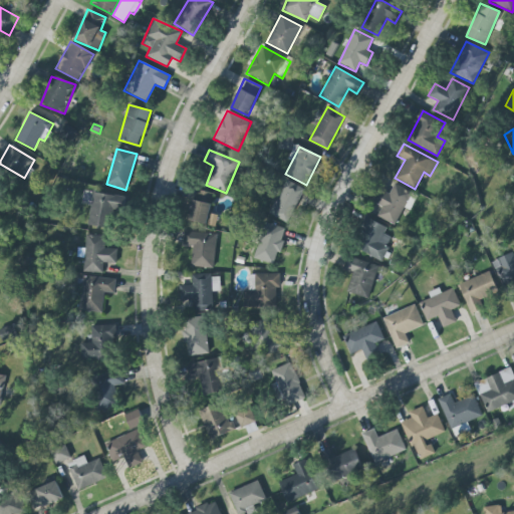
[(304,190),(285,180),(268,213),(286,223),(304,190)]
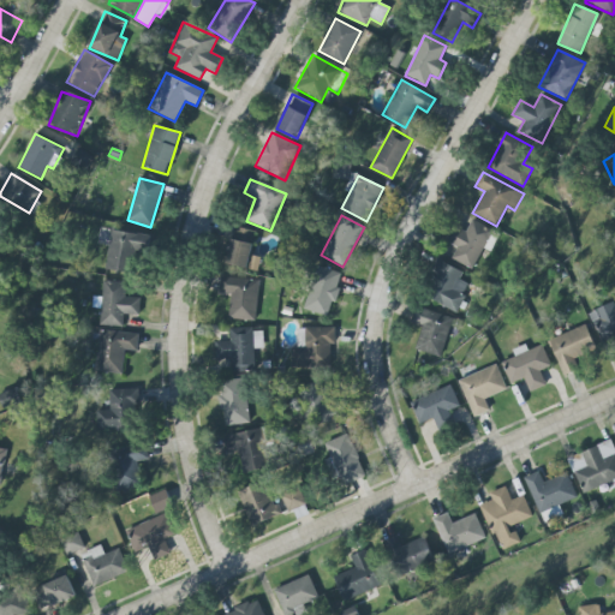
[(451,260),(472,269),(493,230),(472,220),(466,232),(460,230),(453,245),(457,248),(451,260)]
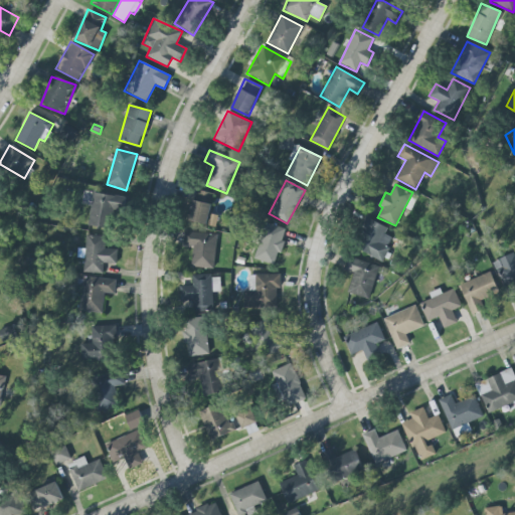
[(215,226),(217,215),(209,213),(213,194),(196,190),(189,220),(215,226)]
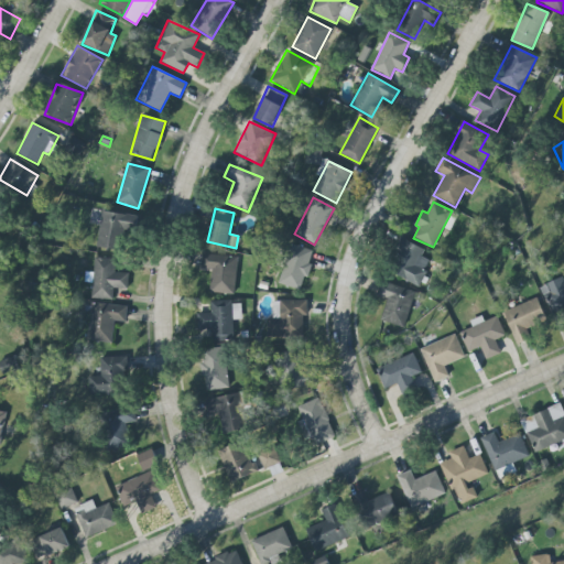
[(96,247),(119,251),(123,229),(134,231),(137,217),(101,210),(96,247)]
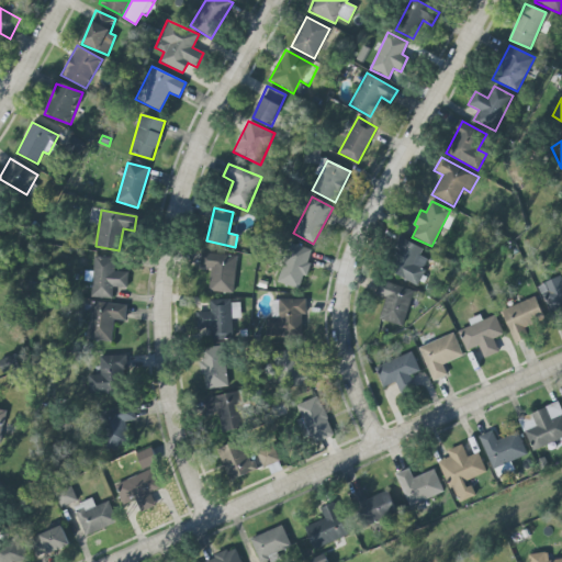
[(416,285),(429,260),(419,256),(423,249),(401,237),(384,269),(416,285)]
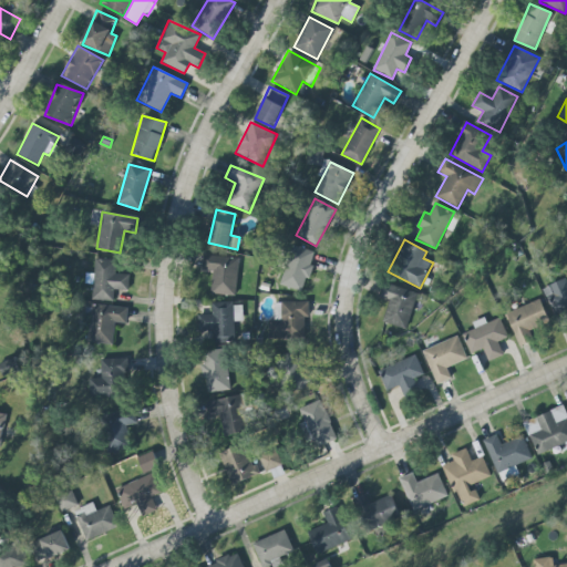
[(279,285),(301,291),(313,251),(292,245),(279,285)]
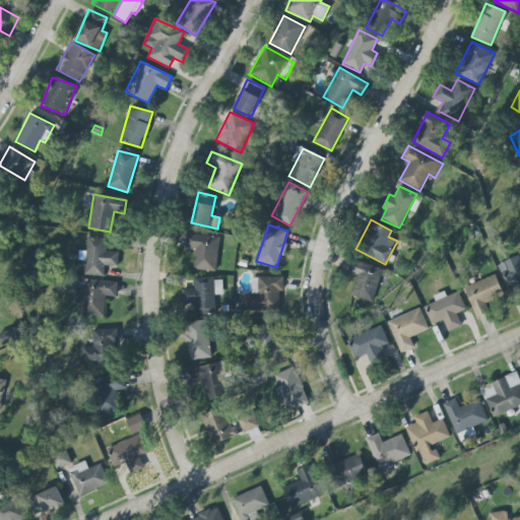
[(186,235),(185,248),(195,249),(193,269),(215,272),(218,238),(186,235)]
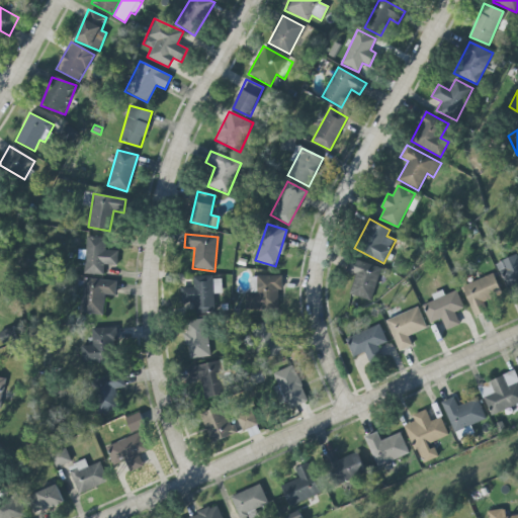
[(117,265),(117,251),(104,250),(105,237),(86,237),(84,274),(103,274),(103,265),(117,265)]
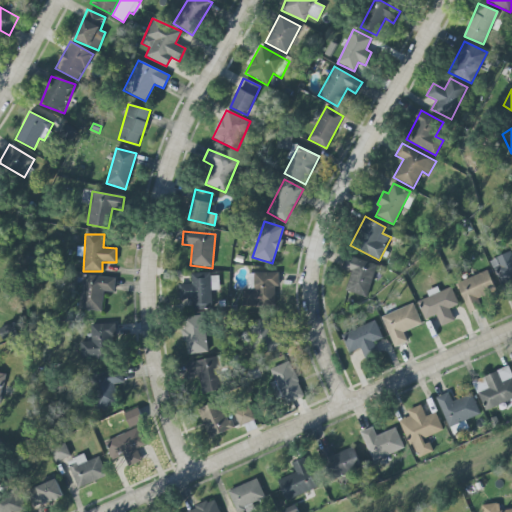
[(511,255),(511,252),(490,259),(499,285),(511,279),(511,255)]
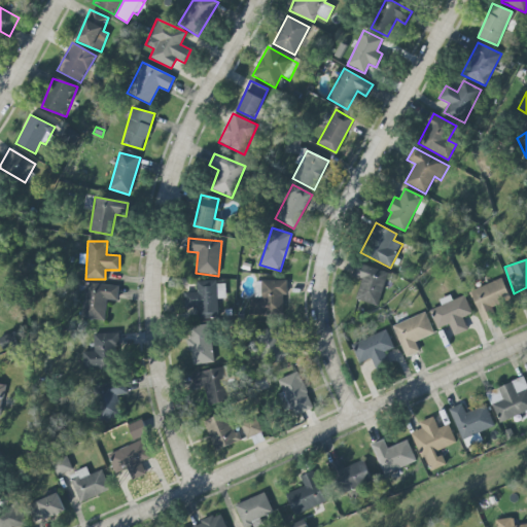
[(356,300),(378,307),(389,273),(357,262),(352,275),(363,279),(356,300)]
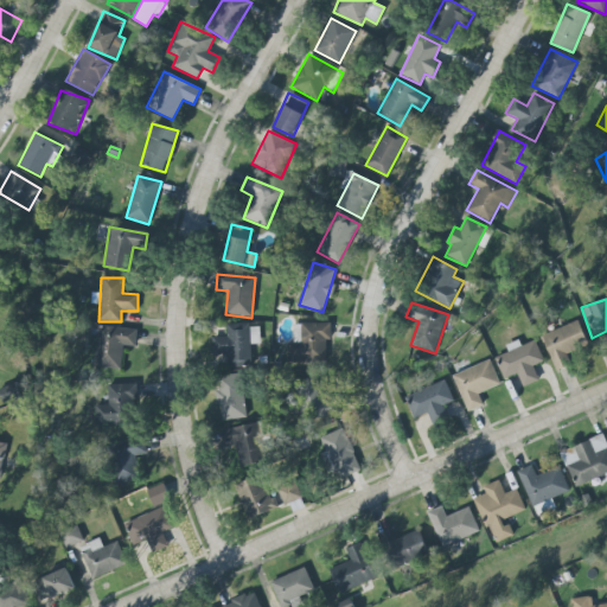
[(570,365),(566,355),(588,345),(577,320),(542,336),(556,371),(570,365)]
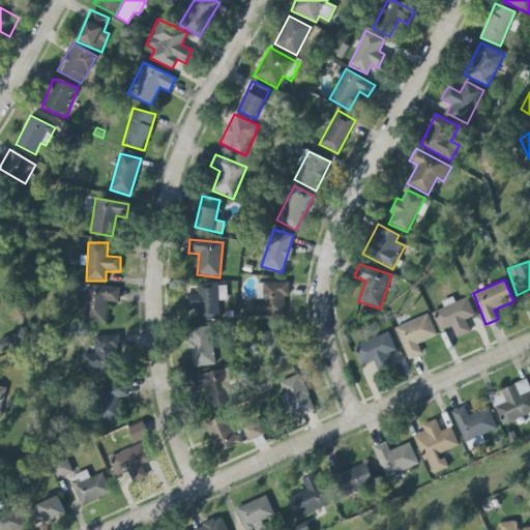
[(285,316),(285,297),(289,297),(288,282),(262,282),(262,299),(251,299),(251,317),(285,316)]
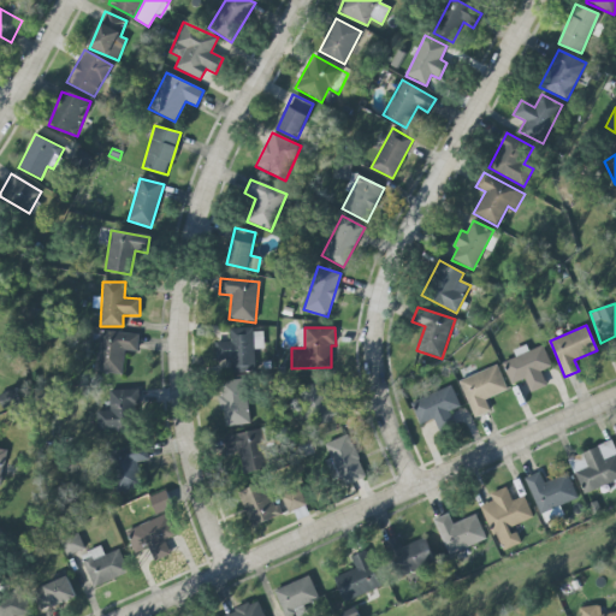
[(264,349),(262,329),(229,330),(229,342),(214,342),(215,361),(231,360),(232,372),(255,371),(254,349),(264,349)]
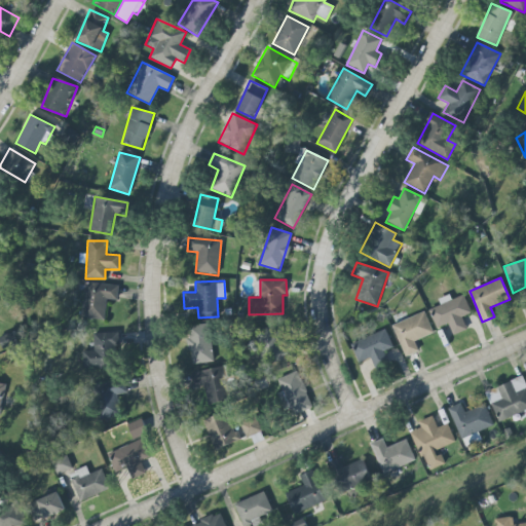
[(118,286),(85,283),(82,317),(104,320),(106,299),(117,301),(118,286)]
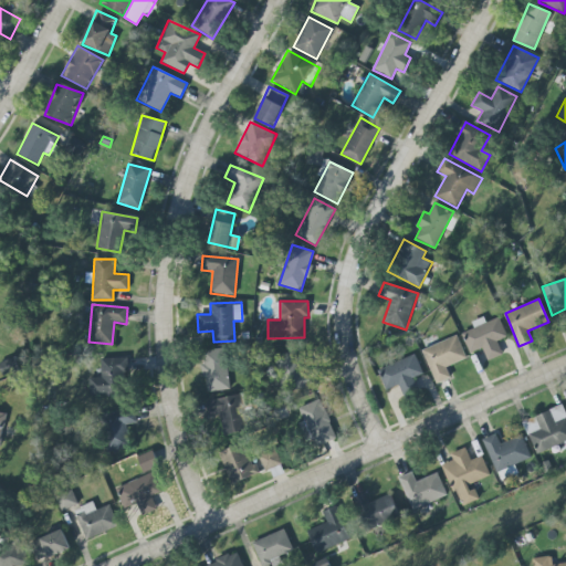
[(461,334),(470,354),(482,348),(488,360),(502,355),(496,342),(506,337),(499,317),(485,323),(483,317),(471,322),(474,328),(461,334)]
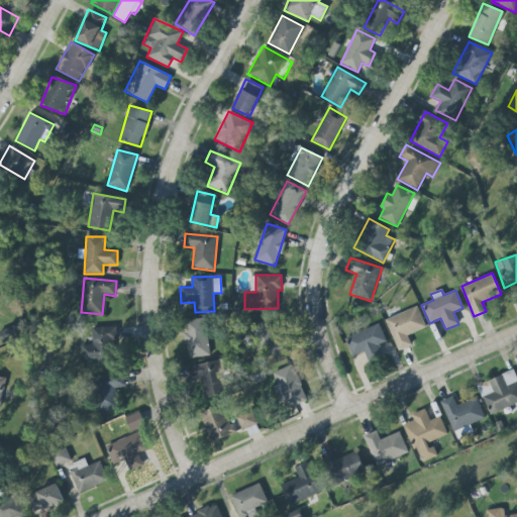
[(417,307),(426,327),(406,336),(411,345),(399,350),(385,321),(417,307)]
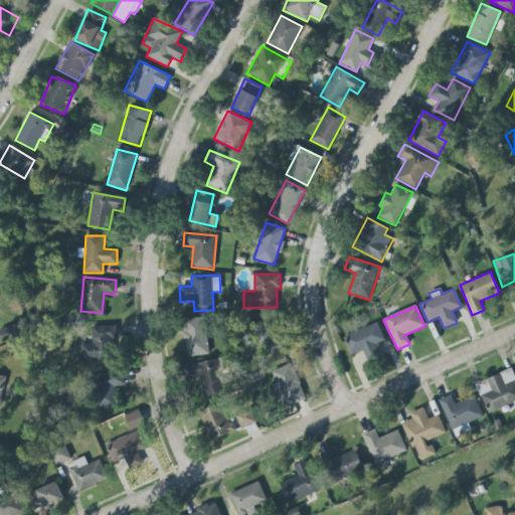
[(210,354),(206,317),(183,319),(186,356),(210,354)]
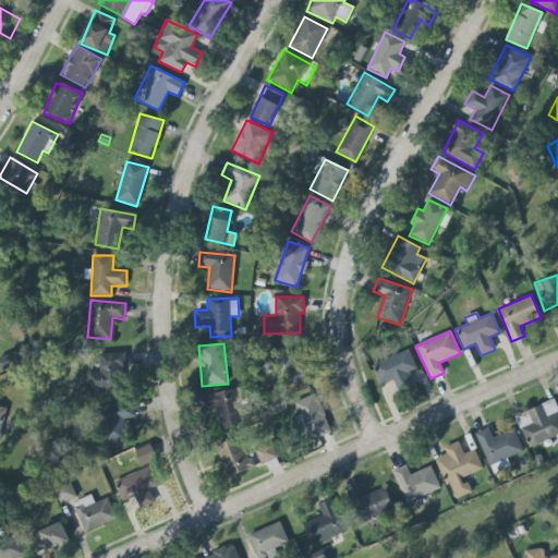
[(372,365),(379,385),(392,379),(397,391),(412,385),(407,373),(417,368),(410,350),(372,365)]
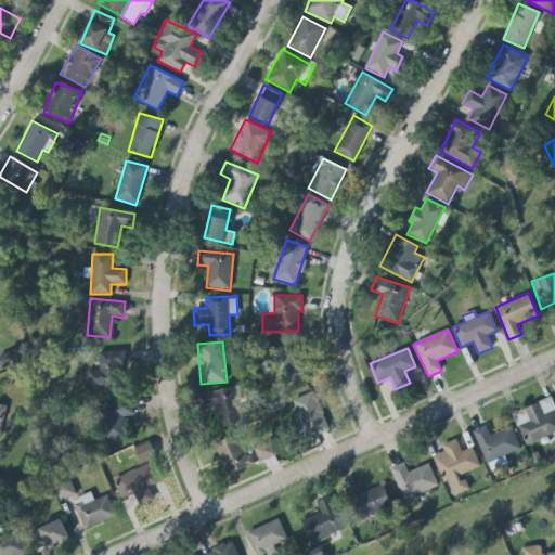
[(99,352),(99,370),(87,371),(87,387),(124,385),(123,351),(99,352)]
